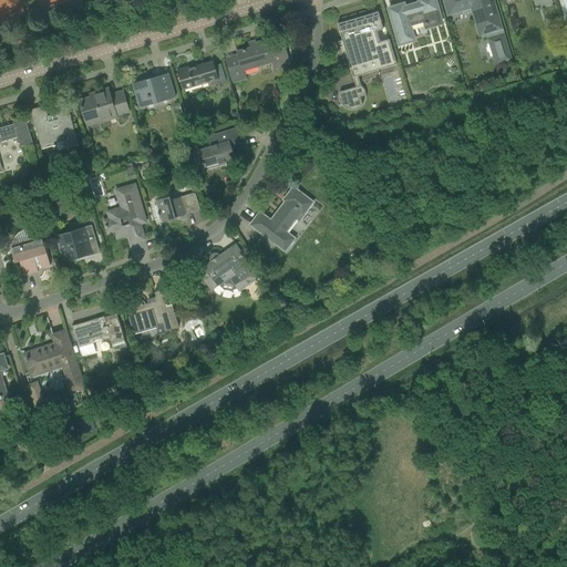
[(389,9),(390,11),(400,44),(415,40),(411,26),(422,22),(424,29),(442,23),(434,0),(419,0),(420,2),(404,7),(403,4),(389,9)]
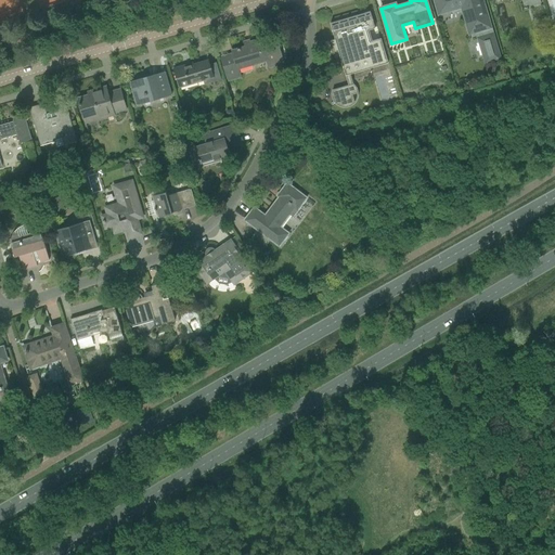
[(488,59),(489,62),(500,59),(481,0),(435,0),(439,14),(452,10),(453,12),(454,13),(463,11),(468,31),(472,33),(480,30),(481,36),(479,41),(483,56),(488,59)]
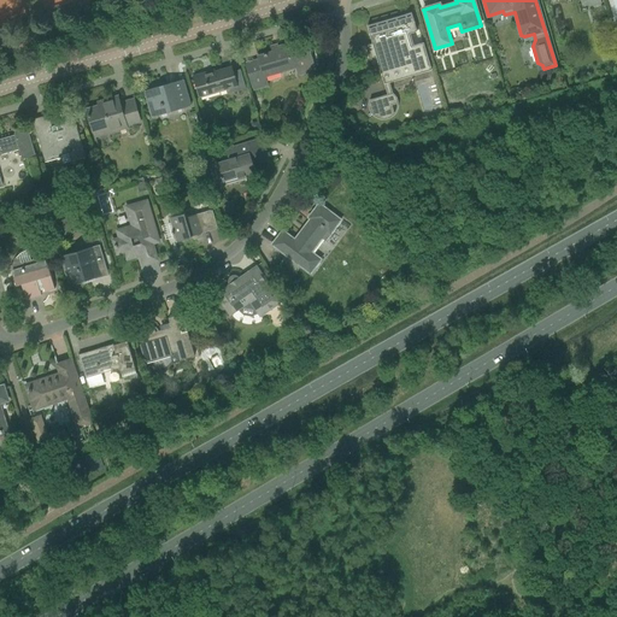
[(372,43),(365,46),(371,68),(378,65),(388,95),(370,100),(369,103),(369,106),(369,109),(370,111),(371,113),(372,116),(375,117),(377,118),(380,119),(382,119),(385,119),(387,119),(389,118),(392,117),(394,116),(392,106),(399,104),(398,101),(397,98),(395,97),(394,94),(392,93),(388,80),(385,68),(409,60),(410,65),(410,66),(411,66),(412,68),(413,68),(415,68),(416,68),(417,68),(418,68),(419,68),(421,68),(422,68),(423,68),(424,68),(425,68),(430,66),(423,41),(415,43),(412,45),(410,33),(415,30),(416,30),(415,23),(412,16),(369,29),(368,29),(372,43)]
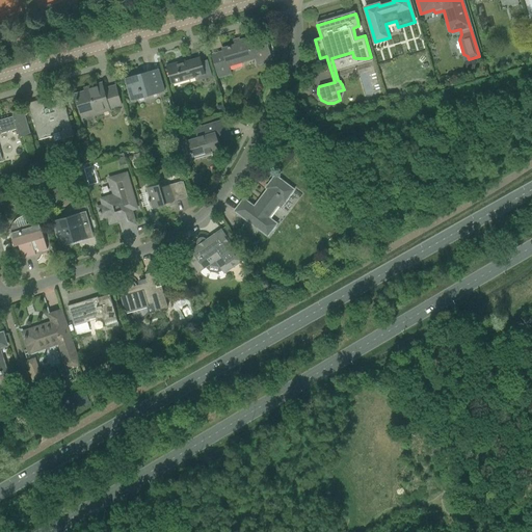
[(212,55),(218,78),(230,75),(228,67),(259,57),(261,63),(271,61),(264,34),(235,43),(235,46),(222,49),(223,52),(212,55)]
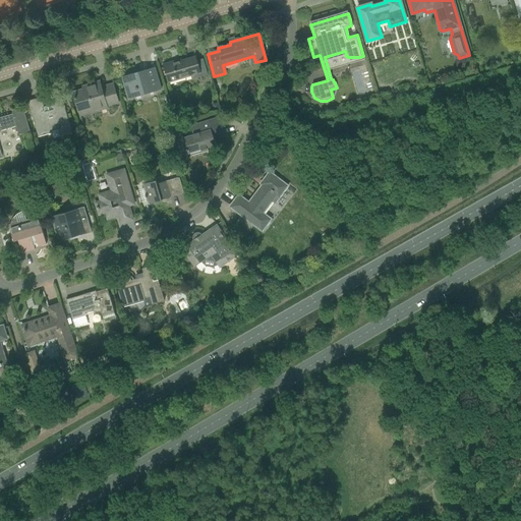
[(163,64),(166,74),(168,82),(195,74),(196,78),(207,75),(205,71),(200,73),(195,57),(173,63),(173,62),(163,64)]
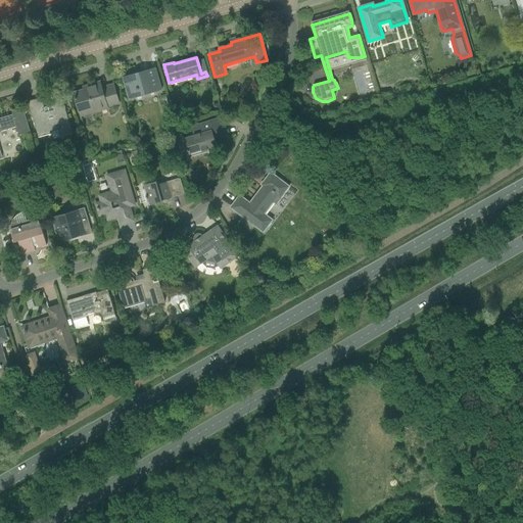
[(123,78),(125,87),(129,100),(141,96),(140,94),(149,91),(150,94),(161,90),(155,67),(123,78)]
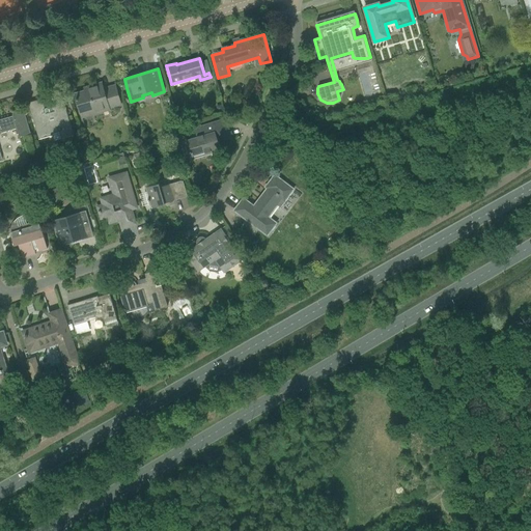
[(83,92),(75,94),(77,105),(81,118),(109,110),(109,109),(120,105),(118,95),(115,86),(104,89),(102,83),(92,86),(84,88),(85,91),(83,92)]
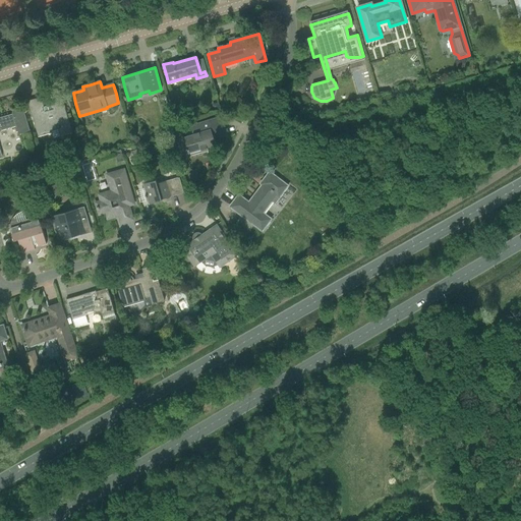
[(27,101),(31,111),(38,137),(52,133),(51,130),(58,128),(60,136),(72,132),(62,100),(51,104),(52,109),(45,111),(41,97),(27,101)]
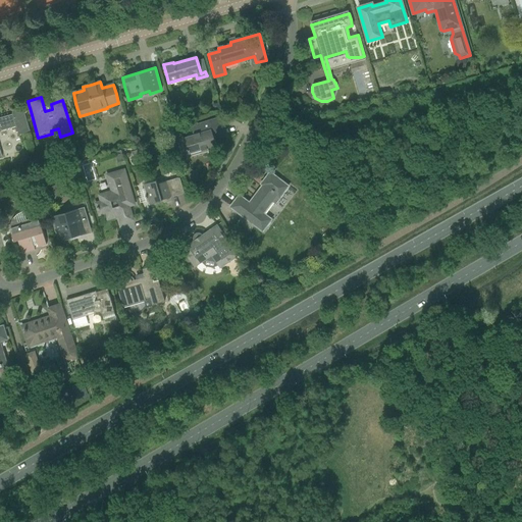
[(30,132),(27,118),(23,109),(12,112),(13,114),(0,117),(0,156),(2,156),(0,149),(0,128),(0,129),(1,132),(16,126),(19,135),(30,132)]
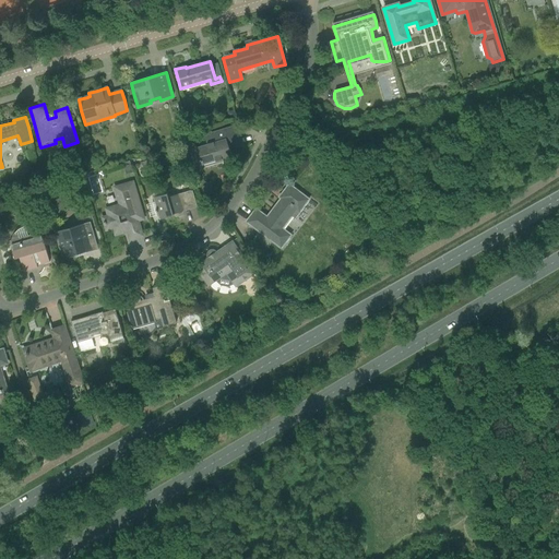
[(207,144),(197,147),(197,149),(200,159),(199,159),(200,162),(201,162),(202,165),(202,166),(222,159),(223,159),(232,156),(229,150),(232,149),(230,145),(240,143),(236,127),(236,126),(229,128),(204,135),(205,135),(207,144)]
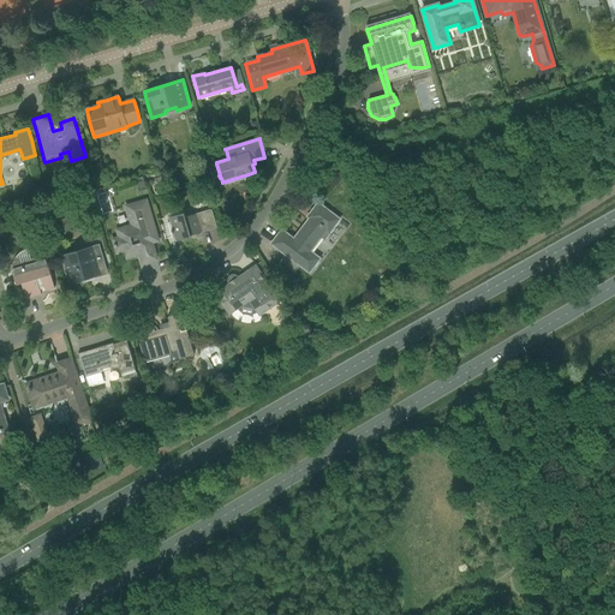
[(142,178),(135,180),(138,192),(145,190),(142,178)]
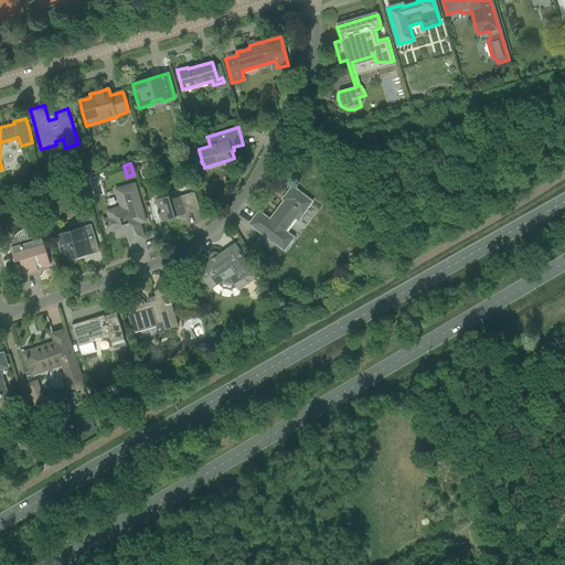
[(104,221),(104,223),(107,233),(113,232),(115,238),(125,235),(124,234),(128,232),(131,243),(145,238),(139,223),(146,222),(134,184),(115,190),(118,199),(120,208),(107,212),(109,219),(104,221)]
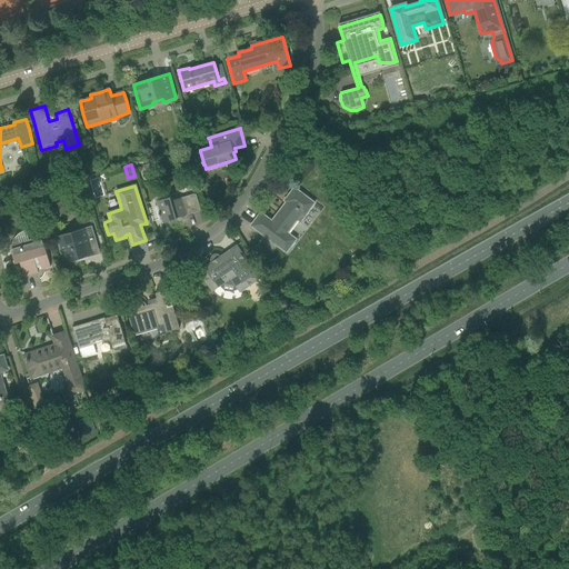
[(313,203),(303,195),(295,188),(292,191),(290,191),(287,196),(287,198),(285,201),(287,202),(281,209),(280,209),(280,210),(281,210),(278,213),(277,213),(277,215),(271,221),(260,213),(251,226),(286,252),(296,239),(287,233),(298,219),(300,221),(305,216),(313,203)]
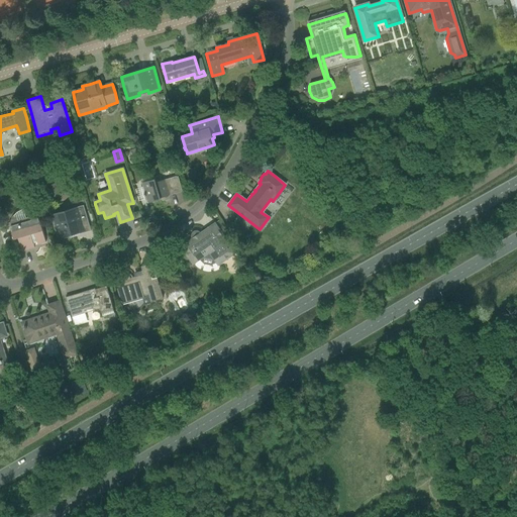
[(148,181),(141,183),(145,195),(143,196),(143,198),(145,197),(147,203),(161,200),(160,195),(164,194),(165,196),(182,191),(178,177),(169,179),(156,183),(154,179),(148,181)]
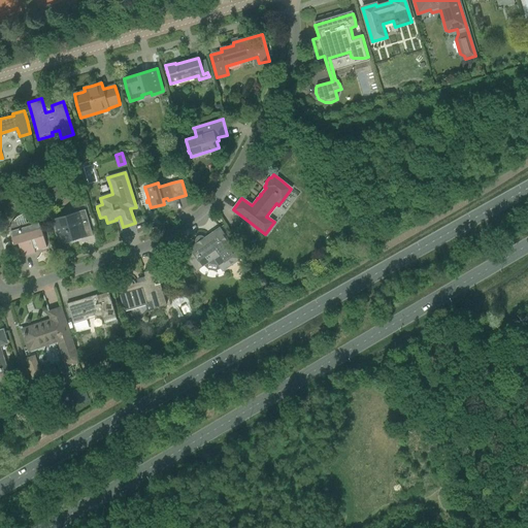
[(56,235),(56,236),(57,237),(60,245),(66,243),(66,242),(80,238),(81,239),(93,236),(85,209),(52,220),(55,229),(55,231),(55,232),(55,233),(56,235)]
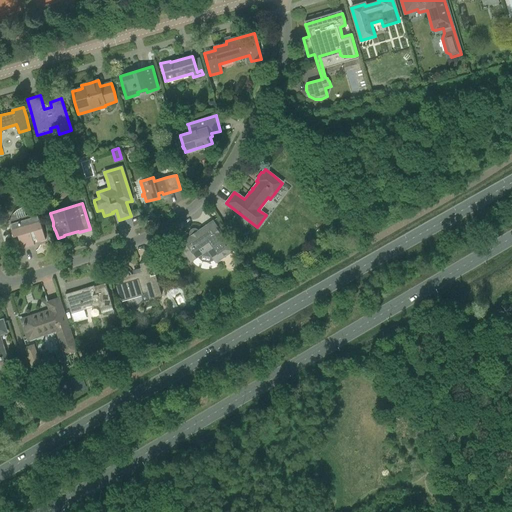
[(10,220),(9,221),(13,237),(18,236),(22,249),(34,246),(32,240),(36,239),(37,243),(45,240),(37,212),(26,216),(17,218),(13,215),(12,216),(11,217),(11,219),(10,220)]
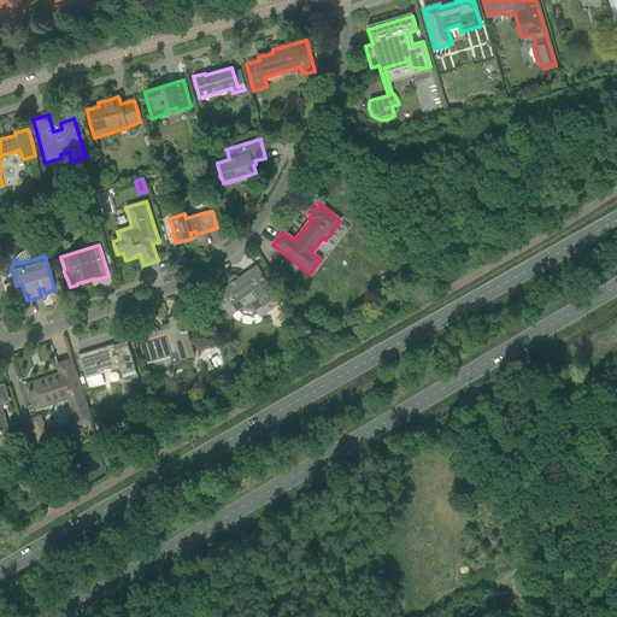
[(216,294),(221,301),(218,303),(218,305),(219,307),(221,309),(223,310),(225,309),(230,316),(250,303),(260,317),(281,303),(257,266),(238,280),(236,278),(234,277),(230,281),(229,282),(230,285),(216,294)]
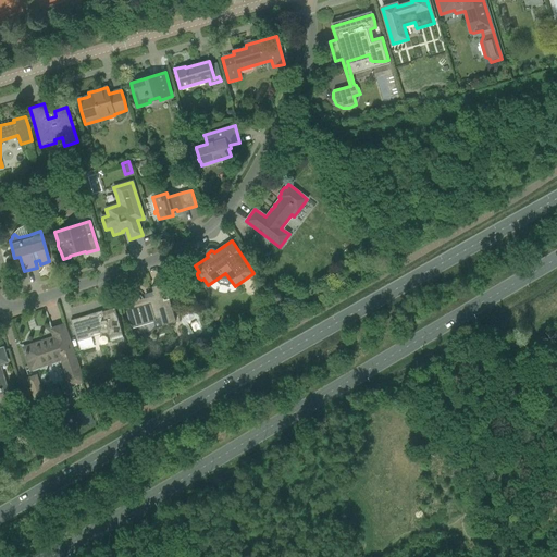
[(132,301),(132,302),(135,310),(128,312),(133,326),(161,318),(163,325),(175,322),(164,284),(151,287),(155,296),(140,299),(139,298),(138,297),(137,297),(136,297),(135,297),(134,297),(134,298),(133,298),(133,299),(132,299),(132,300),(132,301)]
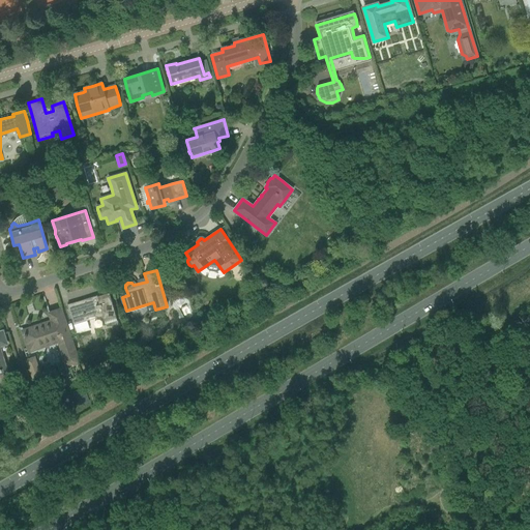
[(67,304),(74,325),(76,333),(90,329),(86,318),(94,316),(95,319),(102,317),(106,324),(117,321),(110,295),(109,295),(109,296),(98,298),(97,296),(84,300),(85,303),(82,304),(82,302),(81,302),(80,301),(79,301),(78,302),(76,302),(67,304)]
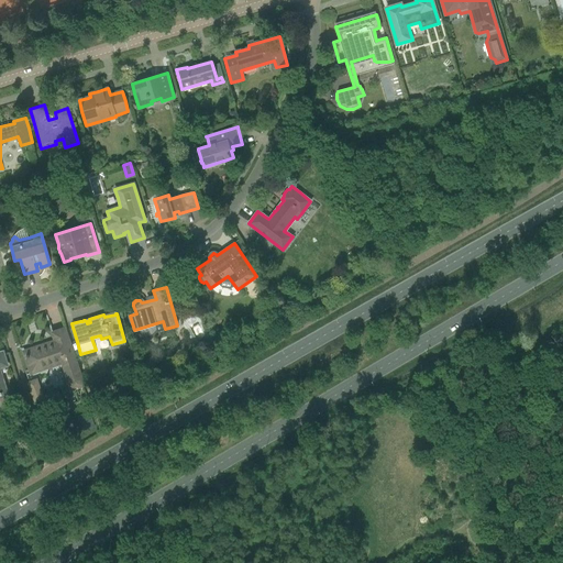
[(63,363),(72,390),(84,386),(65,329),(52,333),(55,341),(23,352),(31,374),(63,363)]
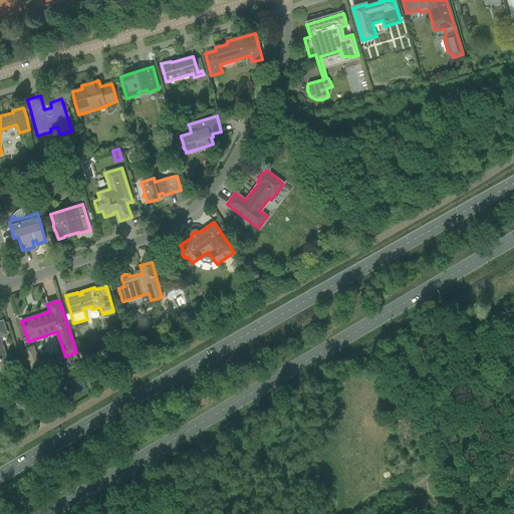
[(26,349),(32,366),(32,367),(39,365),(33,347),(26,349)]
